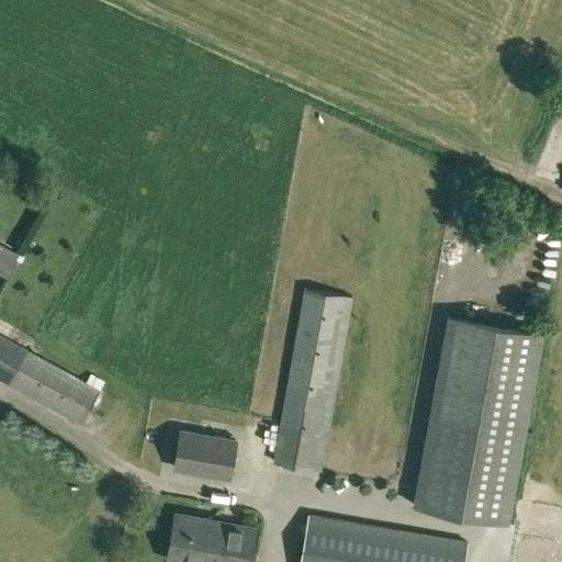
[(272,463),(321,471),(352,296),(304,288),(272,463)]
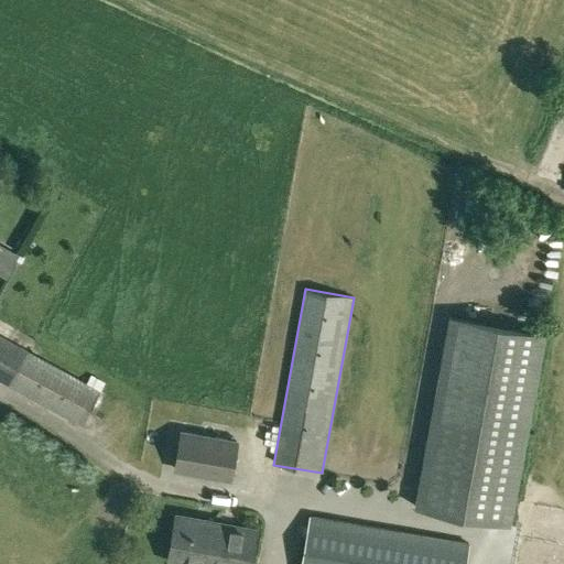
[(545,334),(452,316),(416,505),(511,522),(545,334)]
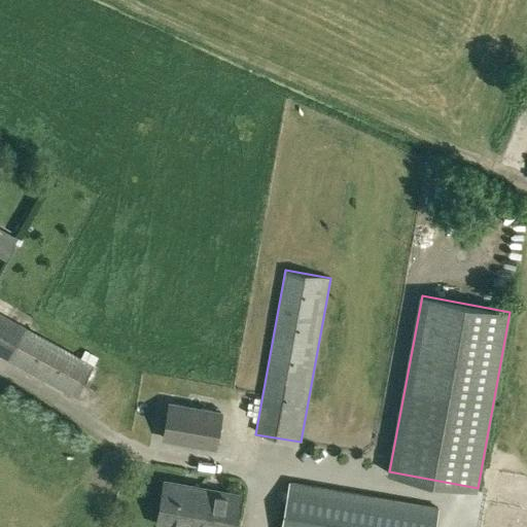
[(0,314),(0,356),(76,398),(93,365),(0,314)]
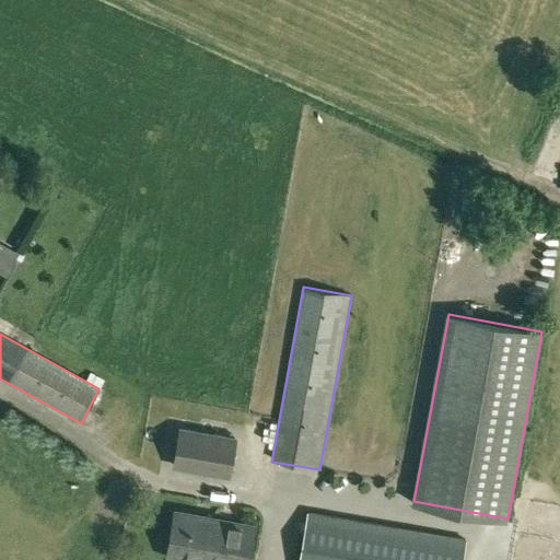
[(203,401),(207,388),(190,384),(187,396),(203,401)]
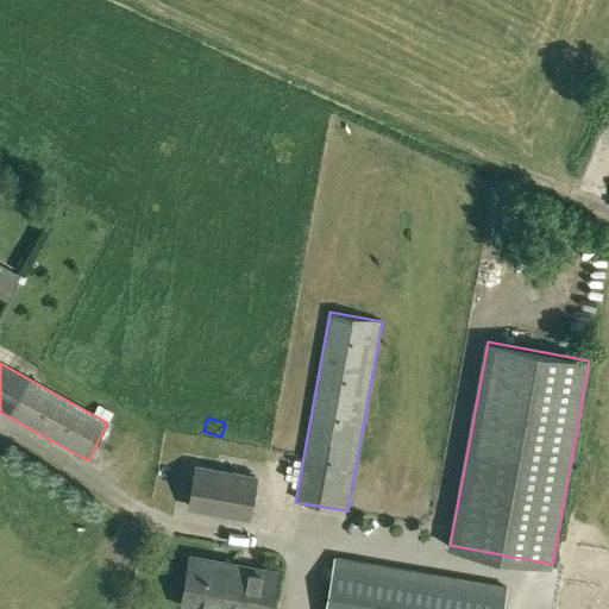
[(186,510),(250,521),(257,475),(244,472),(214,468),(194,464),(186,510)]
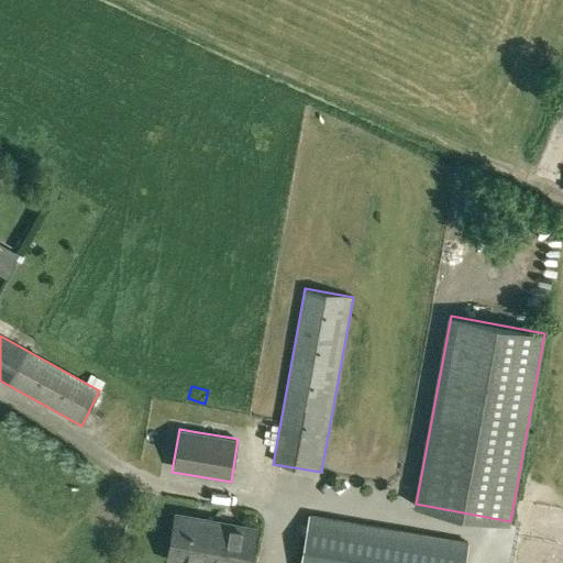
[(256,439),(255,461),(266,461),(267,440),(256,439)]
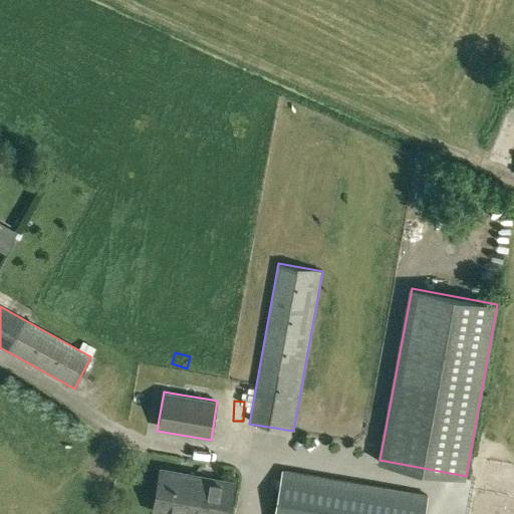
[(229,513),(236,481),(159,467),(151,513),(157,513),(229,513)]
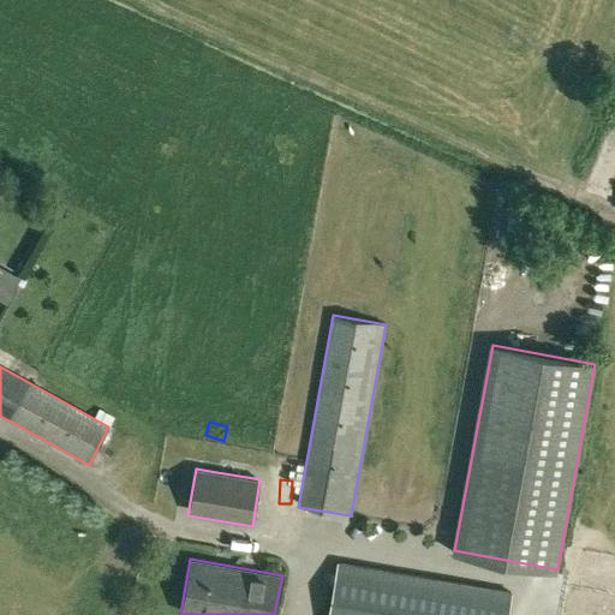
[(507,614),(512,592),(336,561),(327,614),(507,614)]
